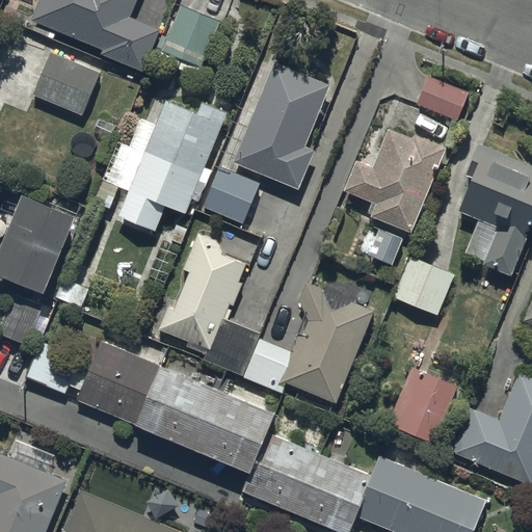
[(41,0),(31,24),(102,53),(101,58),(142,76),(160,33),(130,21),(138,0),(41,0)]
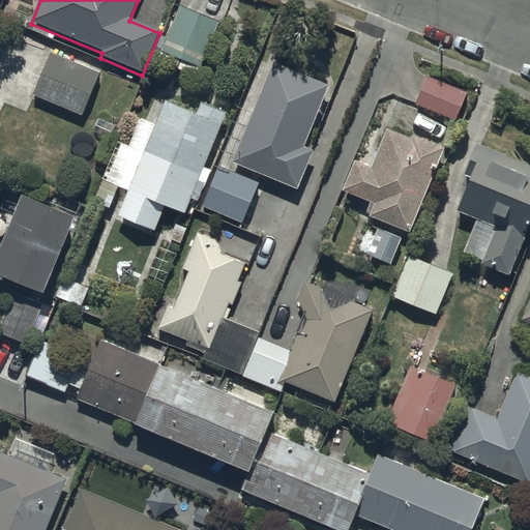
[(222,21),(180,4),(162,51),(203,67),(222,21)]
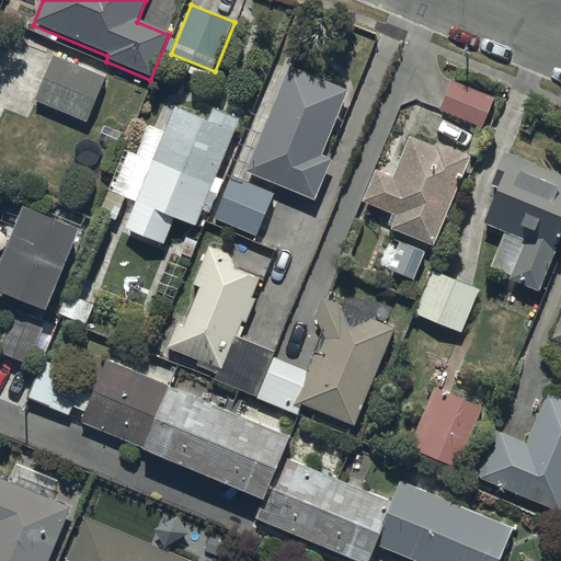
[(106,77),(54,55),(35,101),(88,123),(106,77)]
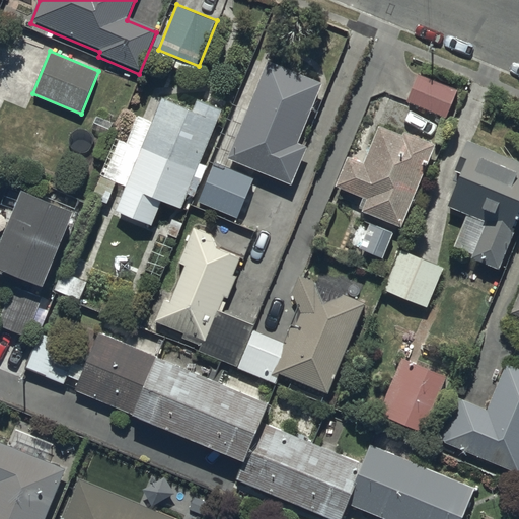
[(321,82),(268,60),(227,158),(291,184),(307,146),(297,142),(321,82)]
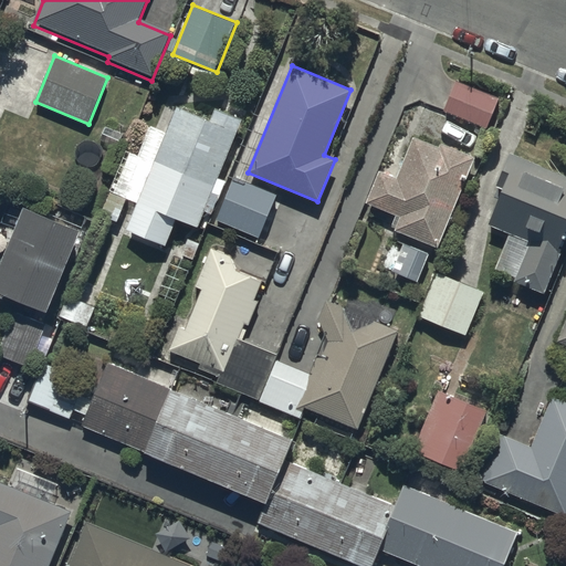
[(454,81),(442,112),(485,129),(499,100),(454,81)]
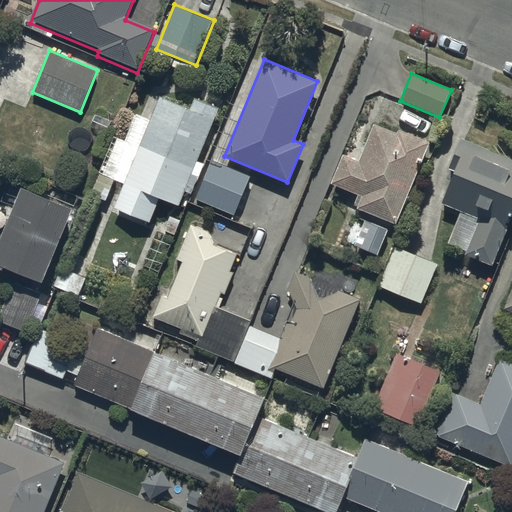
[(197,163),(218,110),(194,100),(189,111),(158,99),(113,209),(149,224),(159,199),(179,207),(184,193),(191,196),(203,165),(197,163)]
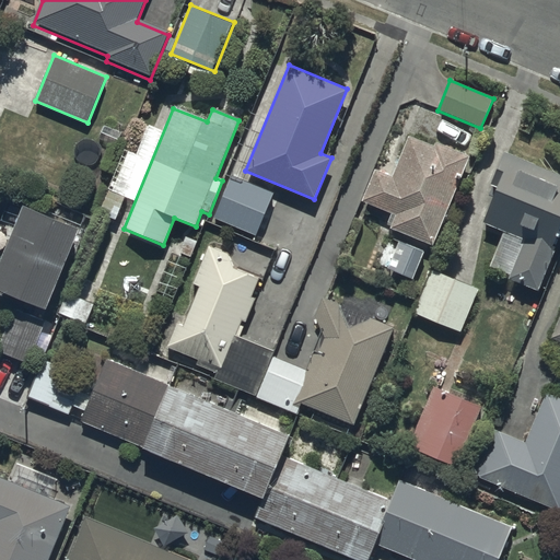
[(433,245),(469,155),(438,142),(435,146),(408,135),(392,174),(375,167),(361,200),(396,214),(391,228),(433,245)]
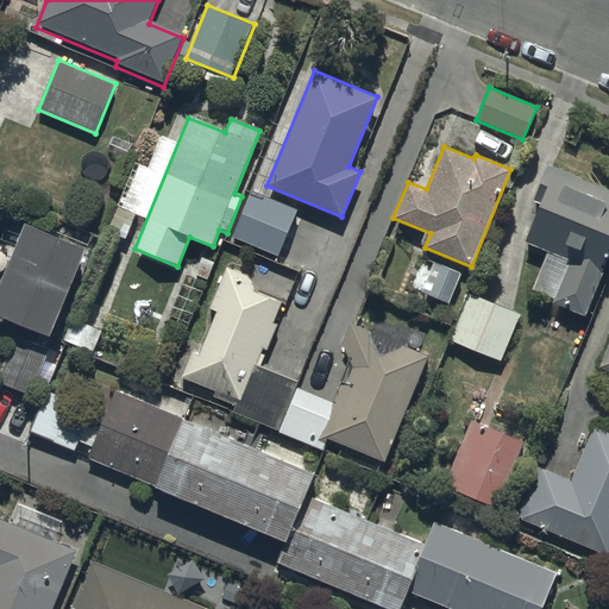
[(608,251),(608,194),(547,169),(533,205),(539,207),(523,246),(547,256),(532,293),(553,302),(552,307),(585,321),(603,275),(601,274),(608,251)]
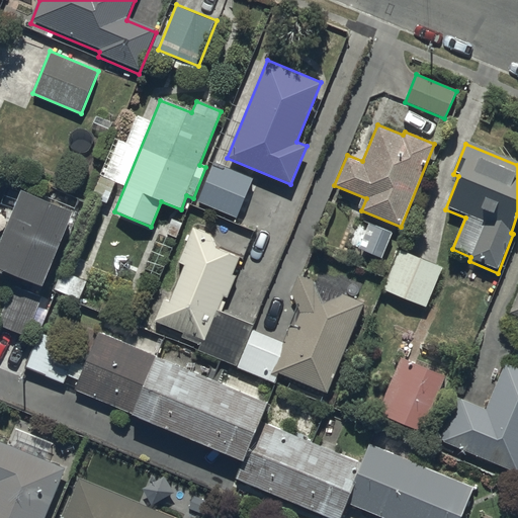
[(236,221),(252,180),(211,164),(195,204),(236,221)]
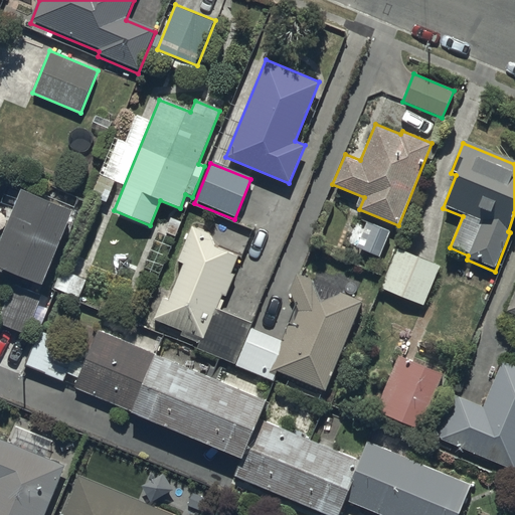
[(118,181),(102,174),(93,196),(109,202),(118,181)]
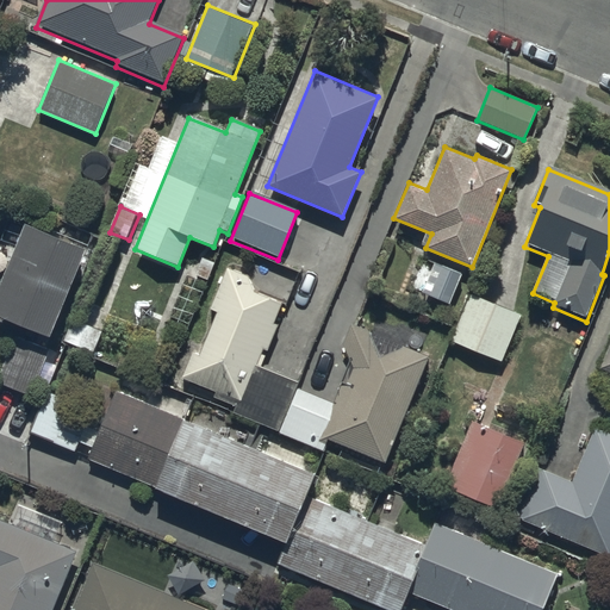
[(91,248),(29,223),(0,291),(0,315),(20,324),(0,373),(0,383),(30,396),(91,248)]
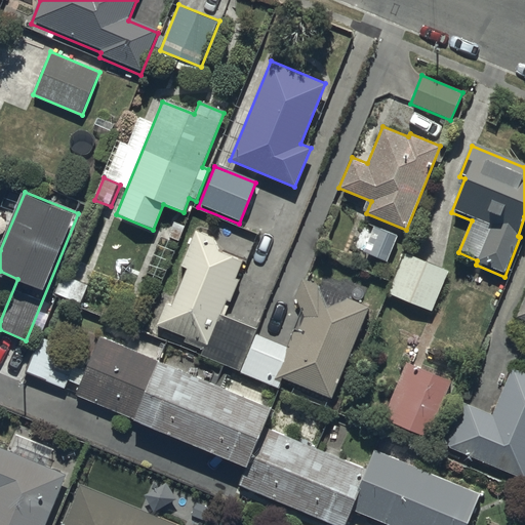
[(398,236),(372,226),(362,251),(388,261),(398,236)]
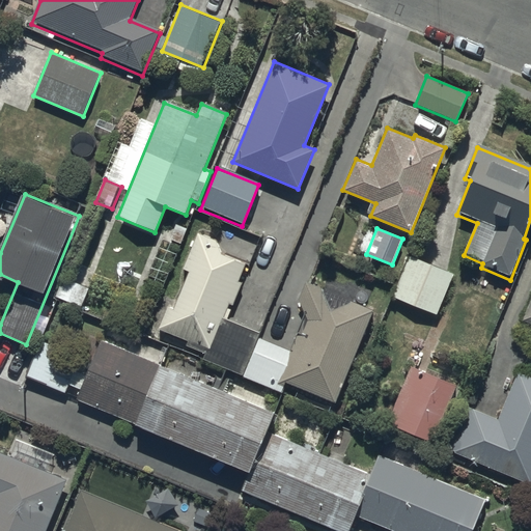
[(244,376),(259,339),(256,337),(258,334),(223,318),(229,305),(232,307),(243,283),(238,282),(246,264),(220,253),(222,248),(196,236),(180,272),(188,275),(172,309),(167,306),(157,330),(186,343),(185,347),(204,356),(202,361),(244,376)]
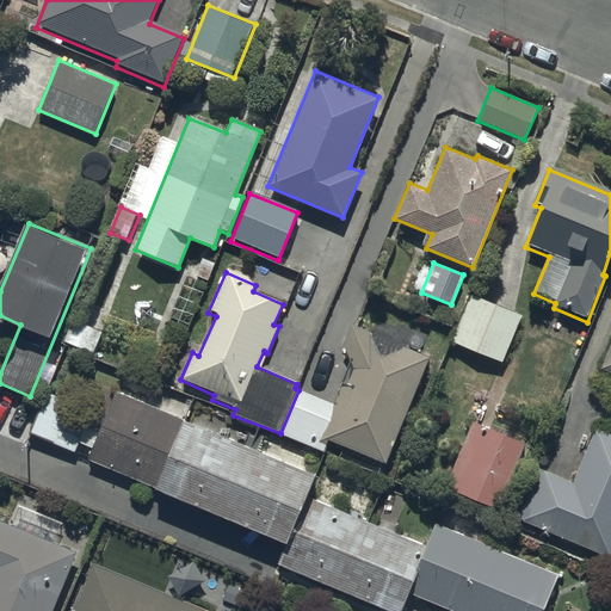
[(473,296),(454,343),(504,363),(523,316),(473,296)]
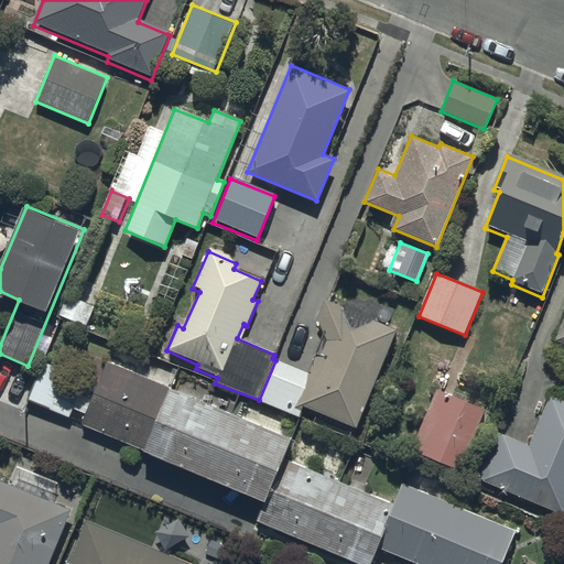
[(275,360),(259,400),(299,416),(303,405),(357,429),(398,332),(327,302),(320,321),(329,342),(322,358),(317,356),(310,375),(275,360)]
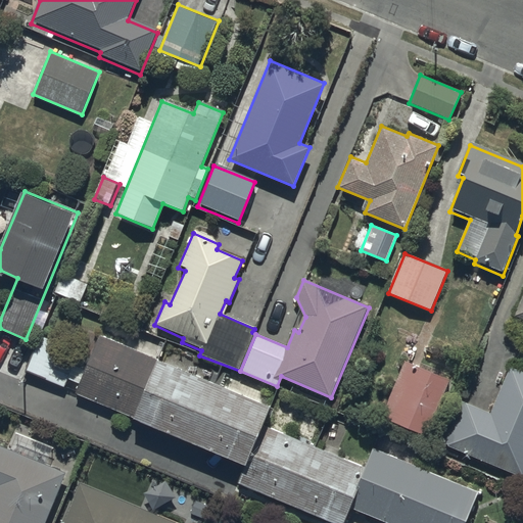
[(248,466),(273,407),(98,332),(89,354),(39,333),(24,371),(62,387),(66,377),(79,382),(75,392),(248,466)]
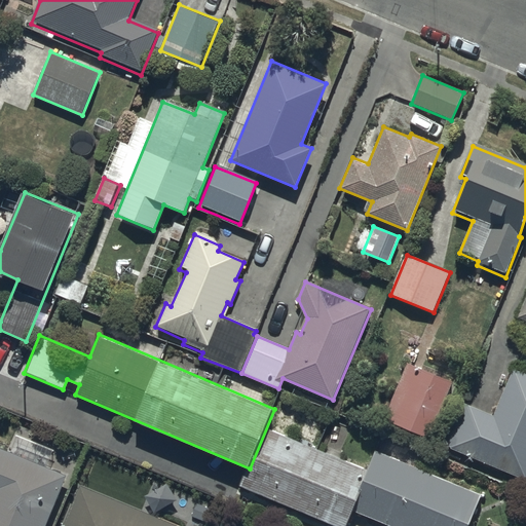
[(430,439),(454,381),(408,363),(384,419),(430,439)]
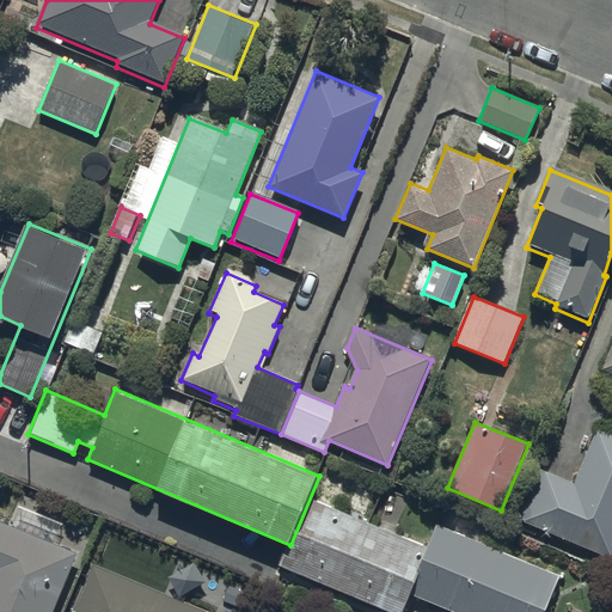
[(611,560),(611,435),(598,430),(575,485),(537,469),(515,520),(611,560)]
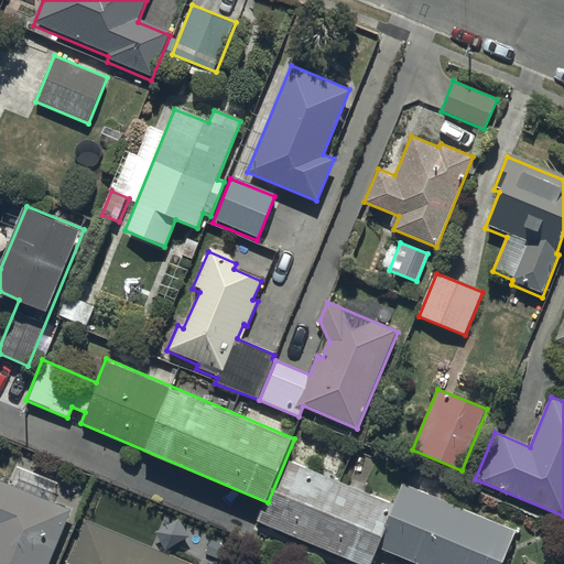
[(370,563),(378,548),(396,505),(285,458),(259,521),(361,563),(370,563)]
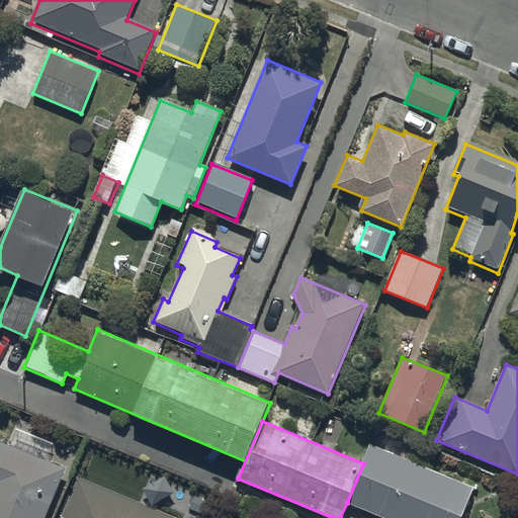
[(44,517),(65,467),(0,441),(0,517),(44,517)]
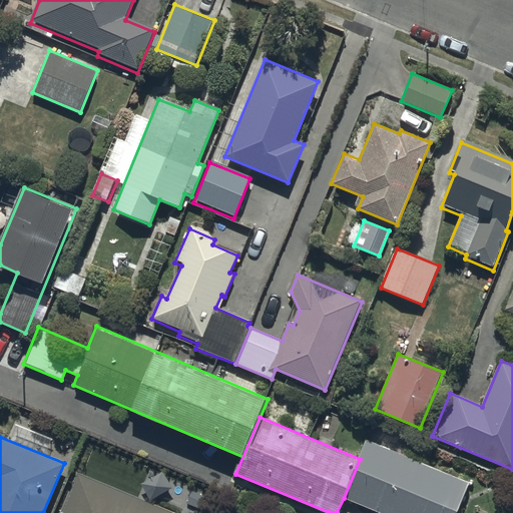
[(360,459),(344,498),(381,512),(456,512),(469,482),(367,442),(360,459)]
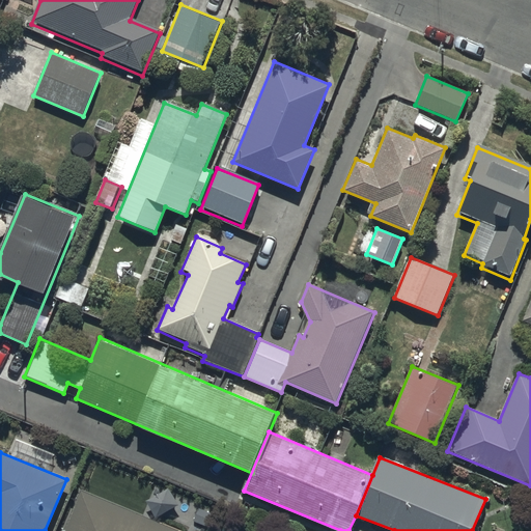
[(173,530),(80,491),(62,530),(173,530)]
